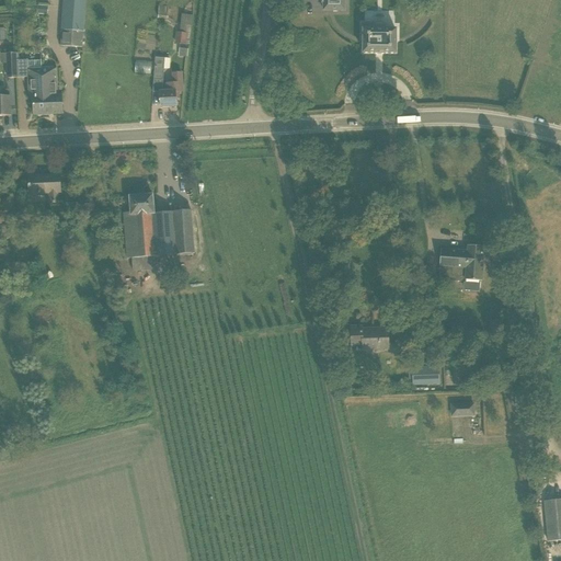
[(64,0),(60,46),(82,47),(83,32),(86,0),(64,0)]
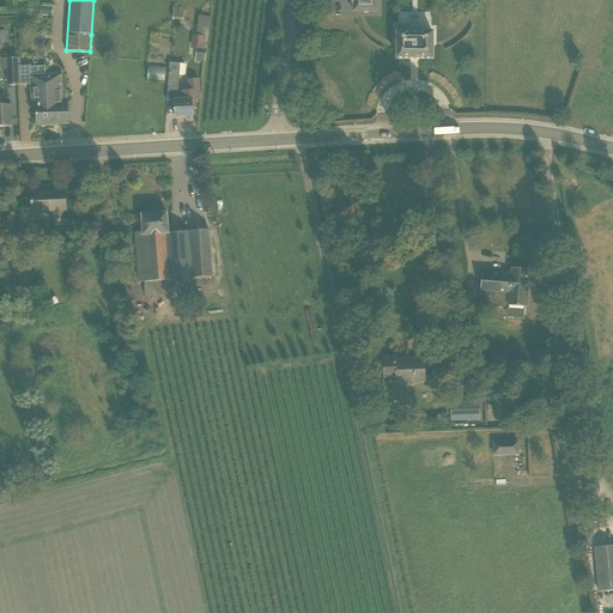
[(352,0),(352,4),(353,4),(353,11),(376,12),(376,0),(352,0)]
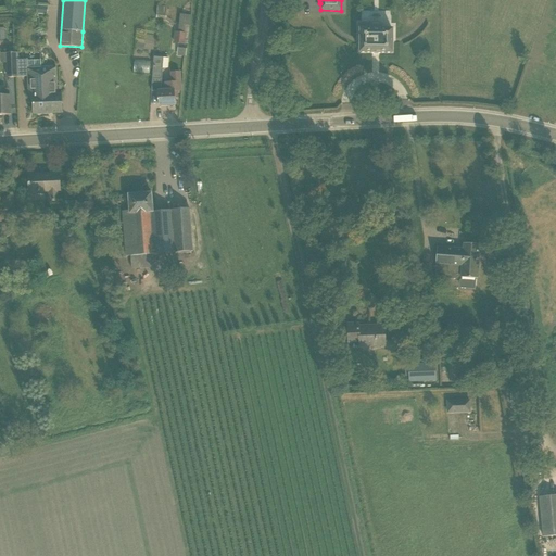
[(14,13),(30,14),(38,14),(38,5),(32,5),(14,4),(14,13)]
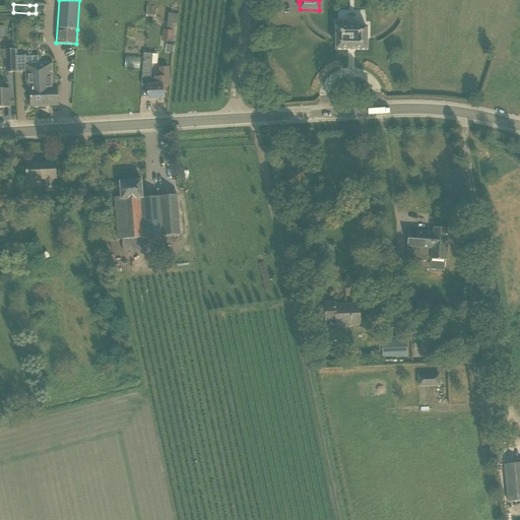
[(156,6),(147,6),(146,17),(155,18),(156,6)]
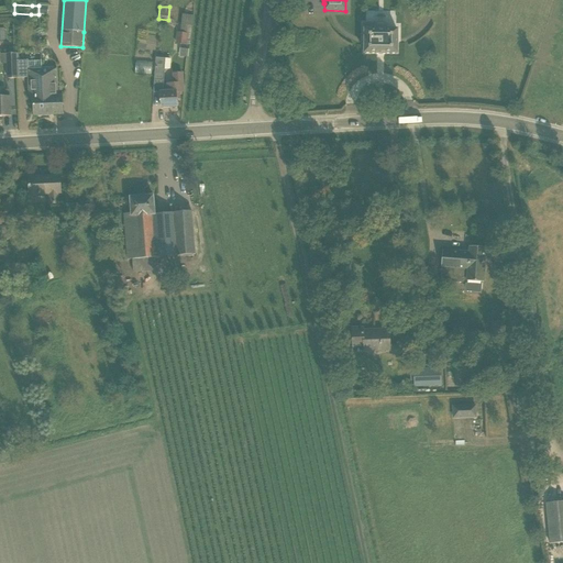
[(375,23),(362,23),(362,39),(364,39),(364,54),(376,54),(385,54),(397,54),(397,30),(375,30),(375,23)]
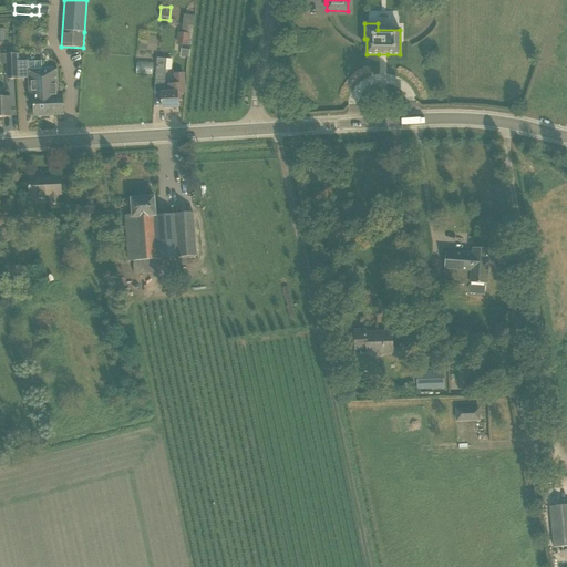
[(188,34),(181,33),(178,32),(176,44),(187,45),(188,34)]
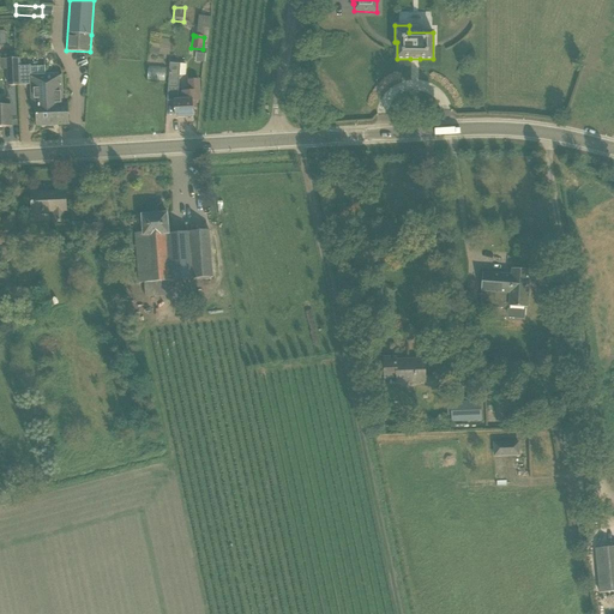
[(18,85),(17,66),(17,59),(7,59),(8,85),(18,85)]
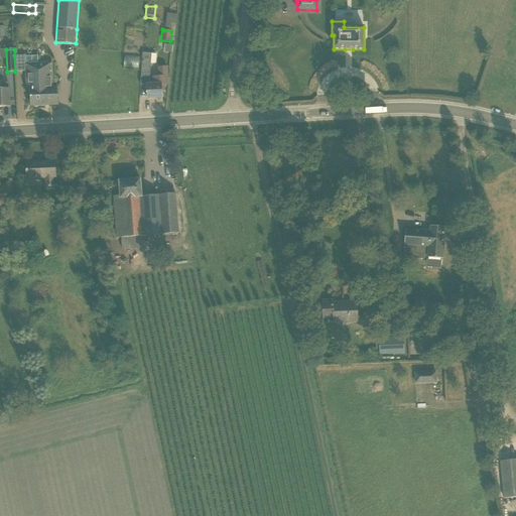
[(141,74),(150,75),(151,53),(143,53),(141,74)]
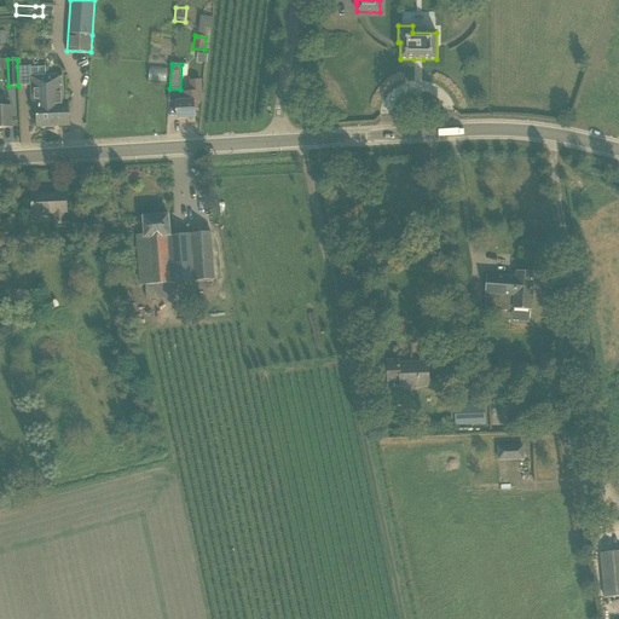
[(32,67),(17,67),(18,86),(32,86),(32,106),(36,106),(38,127),(47,127),(45,74),(45,67),(32,68),(32,67)]
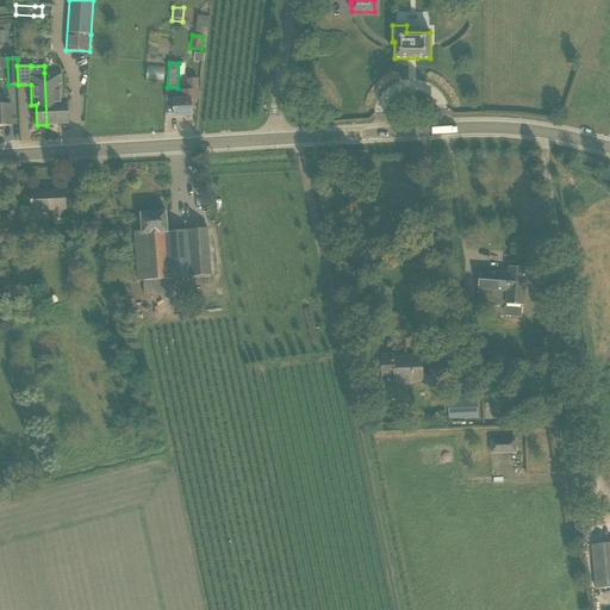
[(147,79),(165,79),(165,66),(147,66),(147,79)]
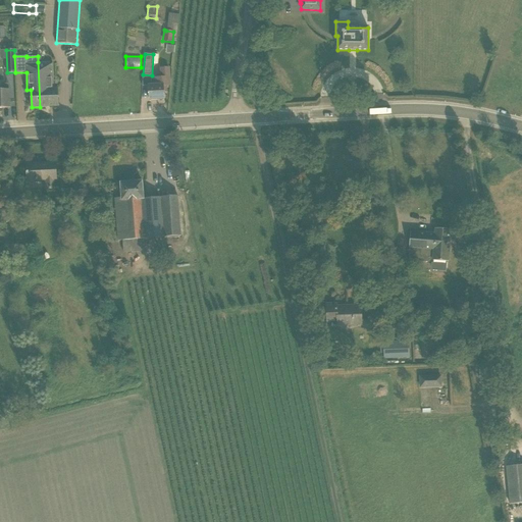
[(58,106),(57,89),(53,89),(52,64),(50,64),(49,62),(38,62),(40,107),(58,106)]
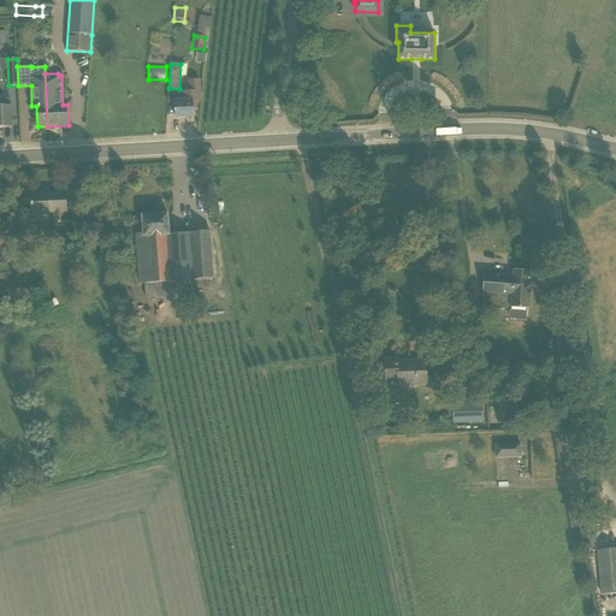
[(194,108),(196,108),(196,101),(201,101),(200,80),(188,81),(189,92),(184,92),(181,94),(182,101),(175,101),(176,118),(194,117),(194,108)]
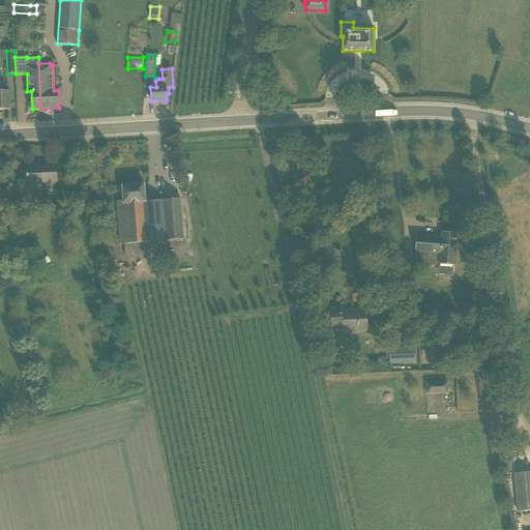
[(8,85),(3,85),(3,91),(0,91),(0,110),(10,110),(9,91),(8,85)]
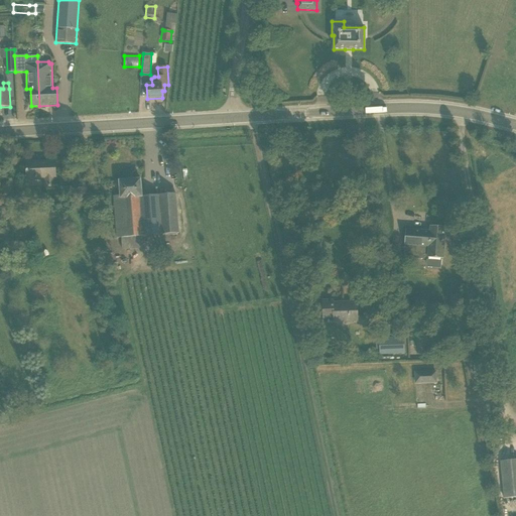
[(34,186),(34,178),(44,177),(45,187),(53,186),(53,177),(55,177),(54,161),(26,163),(26,178),(22,178),(23,187),(34,186)]
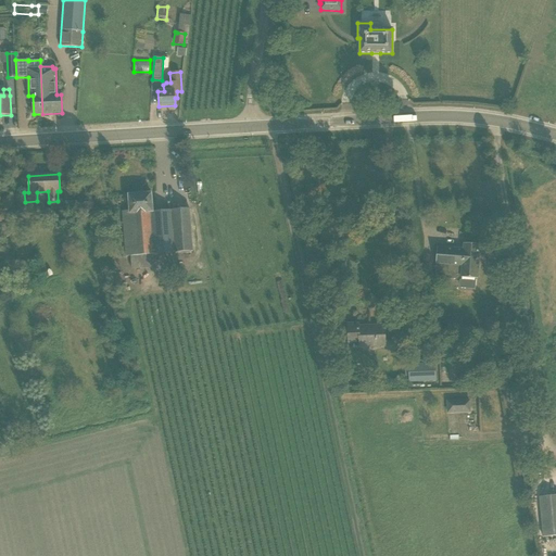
[(126,256),(174,253),(192,252),(189,209),(152,212),(151,193),(128,196),(129,211),(123,212),(126,256)]
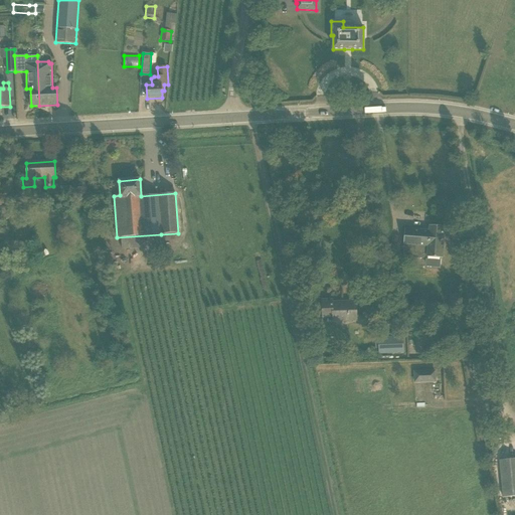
[(427,256),(442,259),(444,227),(428,225),(428,231),(404,229),(402,258),(426,259),(427,256)]
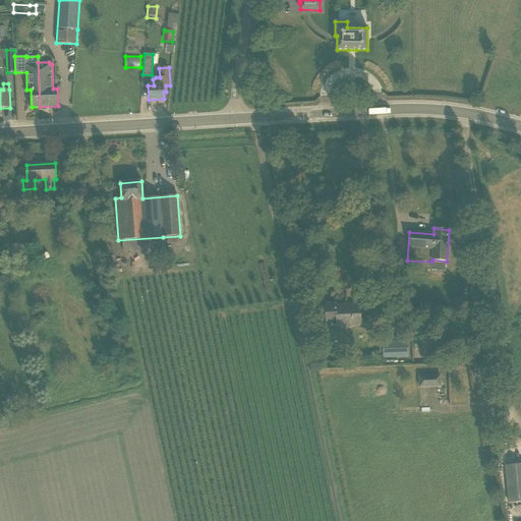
[(37,262),(32,252),(17,259),(22,269),(37,262)]
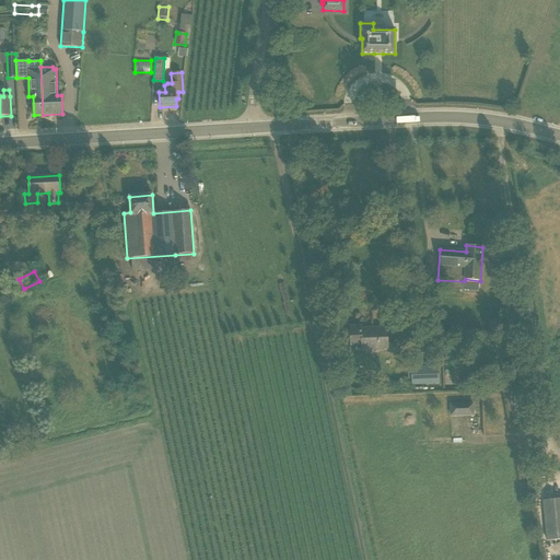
[(514,329),(514,319),(501,318),(501,329),(505,329),(505,334),(510,334),(511,329),(514,329)]
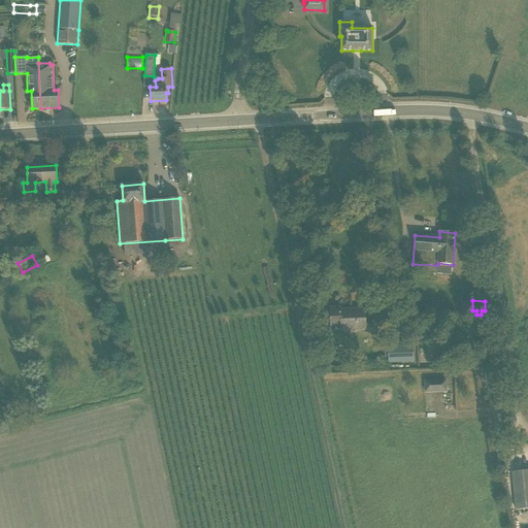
[(366,329),(365,309),(356,309),(356,311),(340,312),(340,307),(330,308),(331,324),(340,324),(341,330),(366,329)]
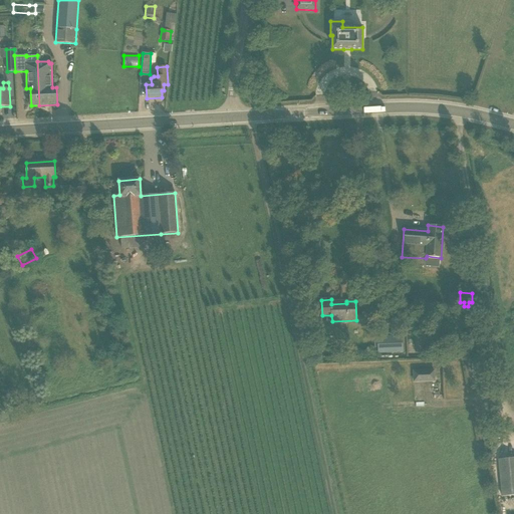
[(377,337),(378,353),(403,352),(402,336),(377,337)]
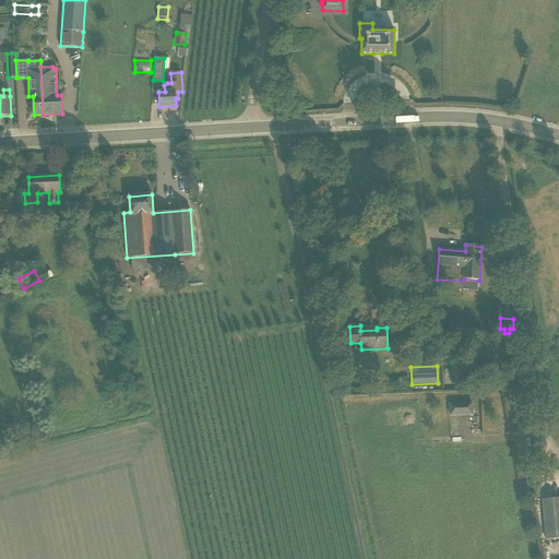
[(546,540),(558,538),(558,498),(542,500),(546,540)]
